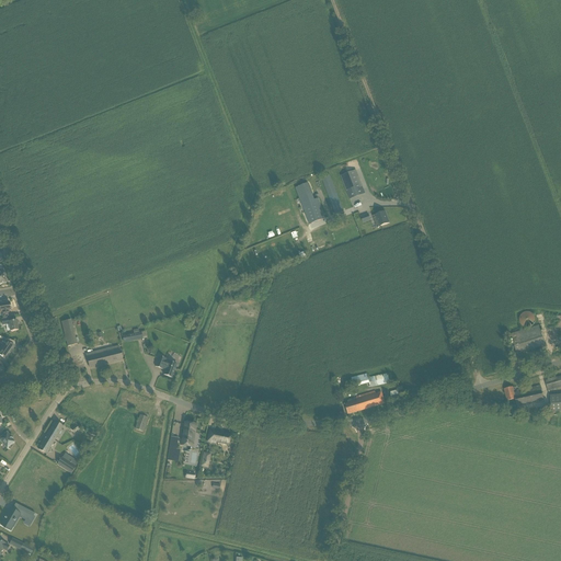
[(356,170),(341,176),(348,194),(363,189),(356,170)]
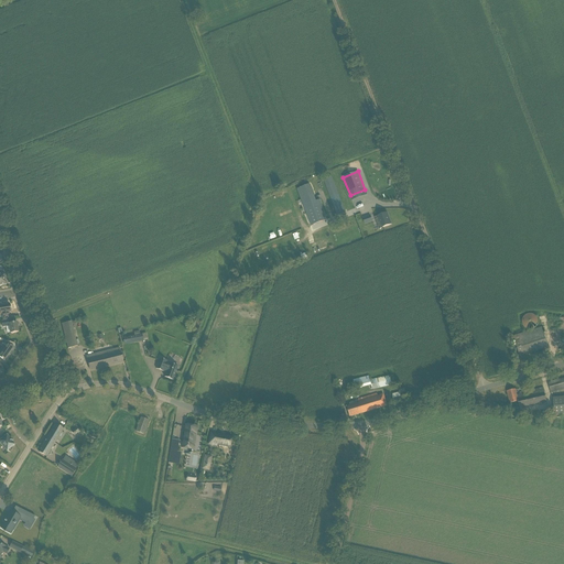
[(310,184),(296,190),(306,214),(308,218),(311,224),(311,226),(327,219),(320,199),(316,201),(310,184)]
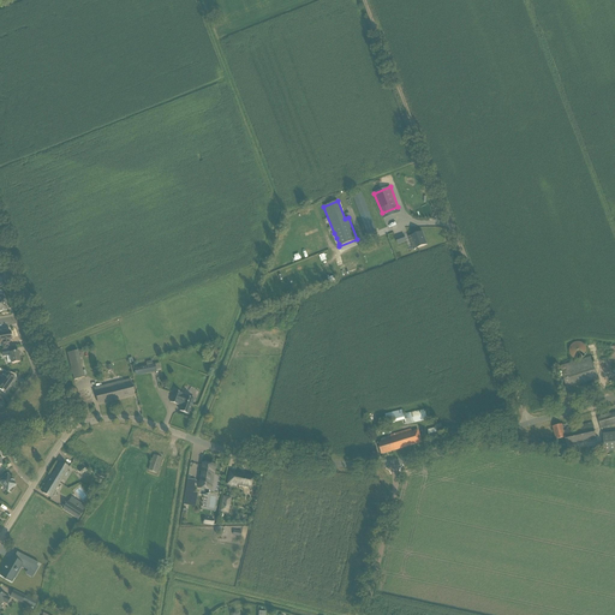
[(410,237),(415,250),(427,245),(422,232),(410,237)]
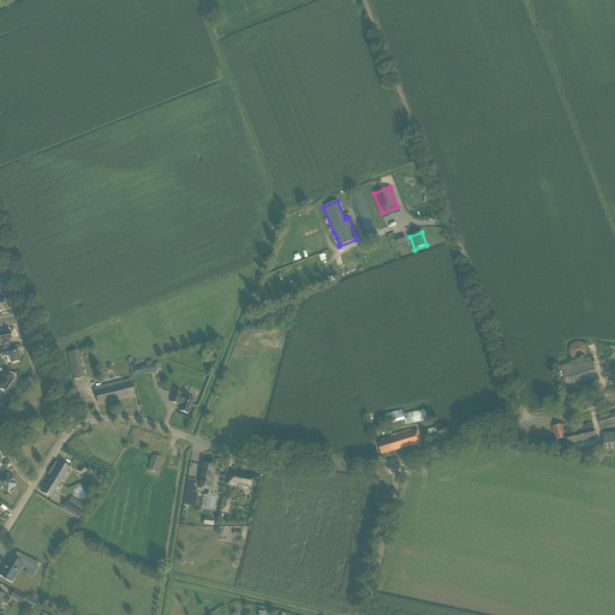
[(3,342),(4,348),(11,347),(10,341),(12,340),(11,332),(5,333),(5,332),(1,333),(0,333),(0,338),(1,342),(3,342)]
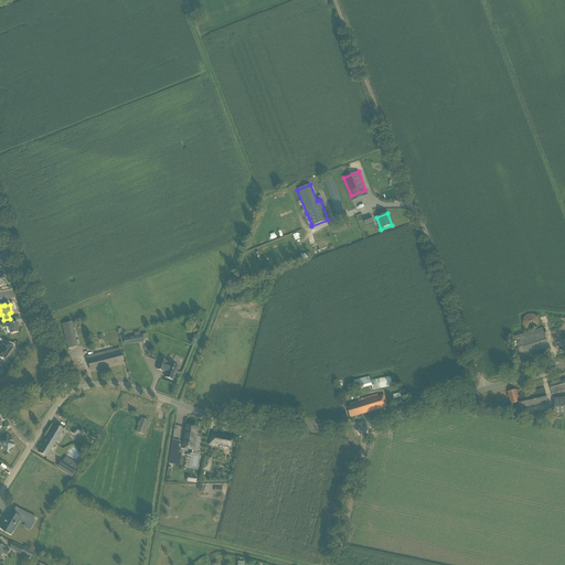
[(530,330),(531,330),(533,330),(535,329),(537,327),(539,326),(539,323),(539,321),(539,319),(537,317),(535,316),(534,315),(532,315),(530,315),(529,315),(526,316),(525,318),(524,319),(523,321),(523,323),(523,326),(525,328),(528,330),(530,330)]
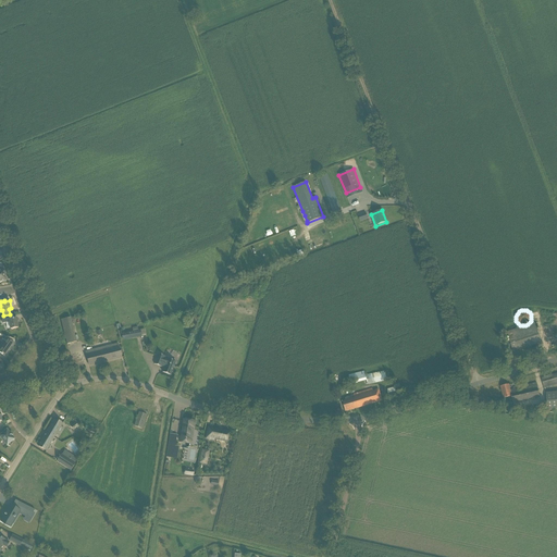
[(9,322),(10,330),(19,329),(16,319),(14,319),(13,316),(1,318),(2,323),(7,323),(9,322)]
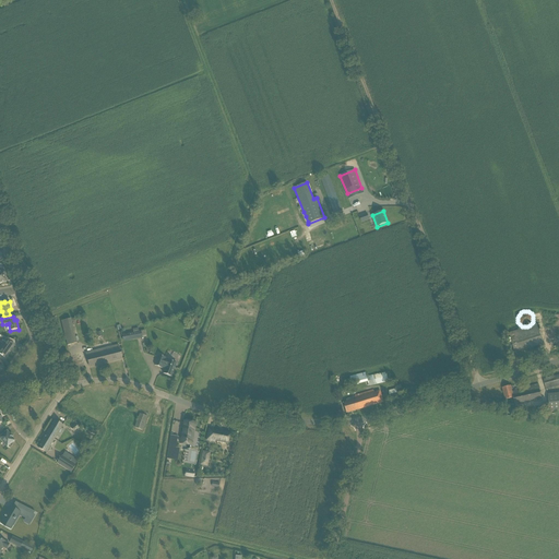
[(61,321),(68,345),(76,343),(71,319),(61,321)]
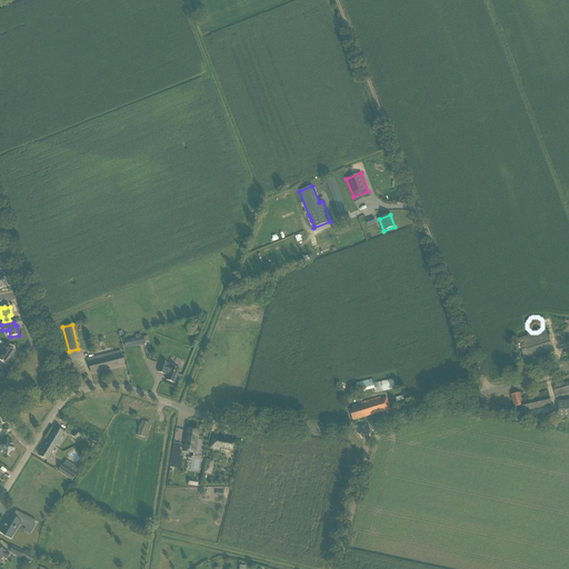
[(518,339),(523,359),(552,350),(547,330),(523,338),(518,339)]
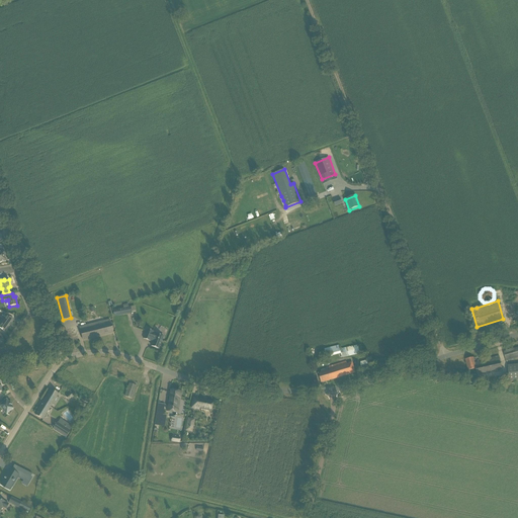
[(118,310),(119,316),(132,314),(131,308),(118,310)]
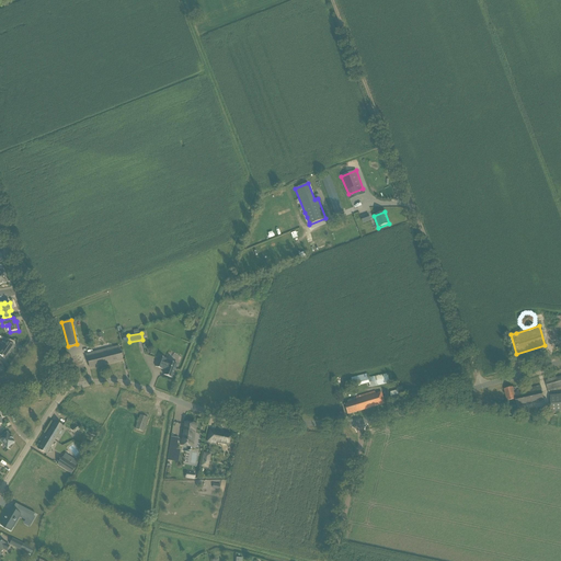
[(2,357),(6,359),(11,353),(11,354),(12,351),(14,347),(11,345),(14,342),(7,339),(7,340),(4,339),(2,342),(4,343),(7,345),(0,353),(0,355),(1,357),(2,358),(2,357)]
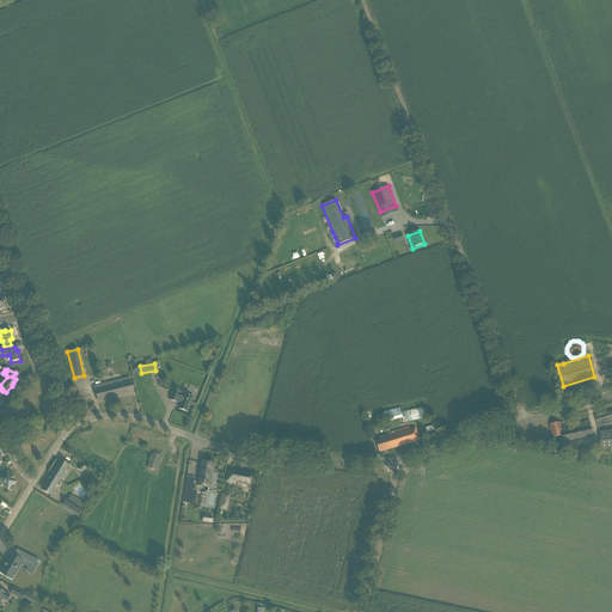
[(95,386),(98,402),(134,393),(132,387),(129,378),(122,379),(123,384),(117,385),(116,381),(95,386)]
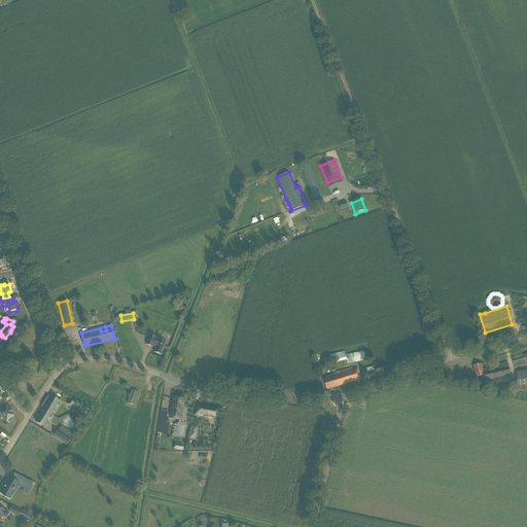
[(127,326),(124,335),(135,340),(139,330),(127,326)]
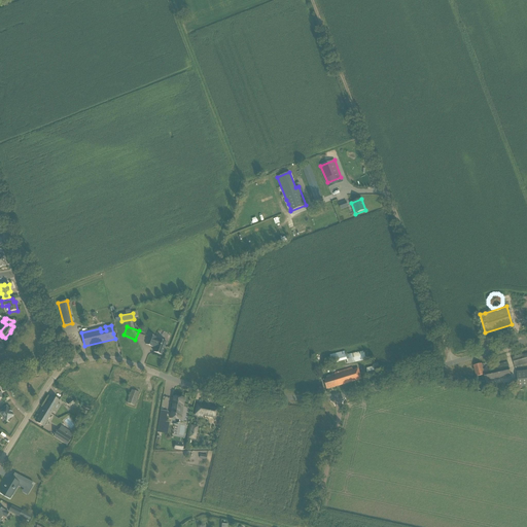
[(153,352),(162,355),(166,343),(155,339),(156,338),(149,335),(146,345),(152,347),(153,345),(156,346),(153,352)]
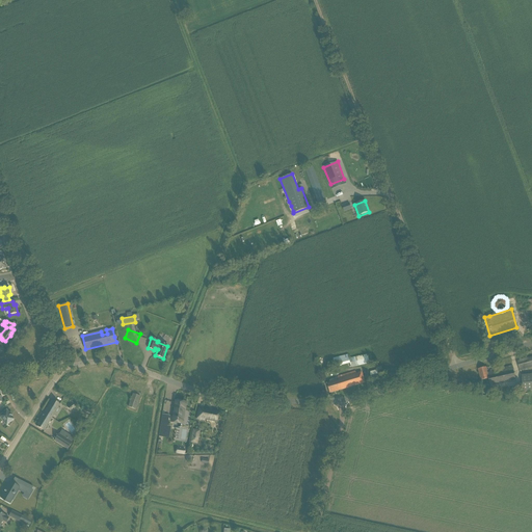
[(350,364),(350,368),(369,363),(369,362),(372,361),(371,355),(368,356),(367,354),(349,360),(348,354),(337,357),(337,360),(334,361),(335,367),(350,364)]
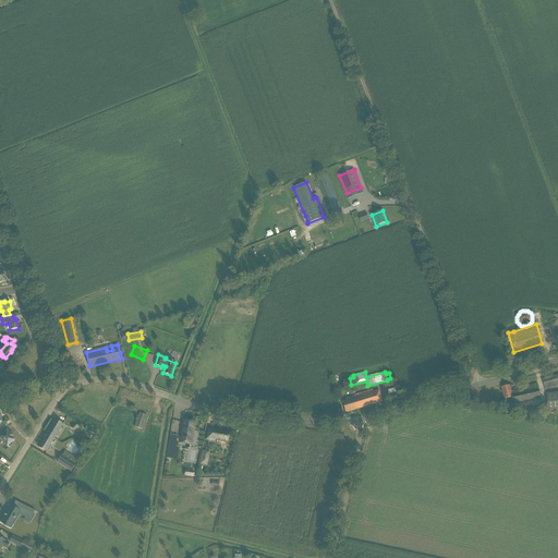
[(557,374),(542,379),(545,389),(557,385),(557,374)]
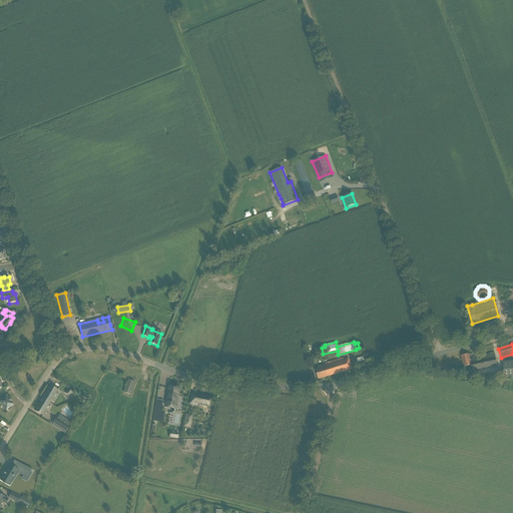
[(469,355),(461,357),(464,367),(471,366),(472,371),(478,370),(497,365),(494,353),(473,358),(473,360),(470,361),(469,355)]
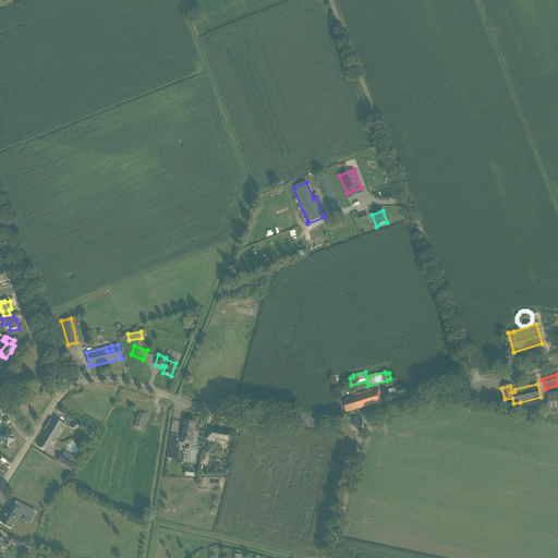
[(343,402),(346,412),(383,401),(379,390),(374,392),(373,389),(354,396),(354,397),(346,399),(347,401),(343,402)]
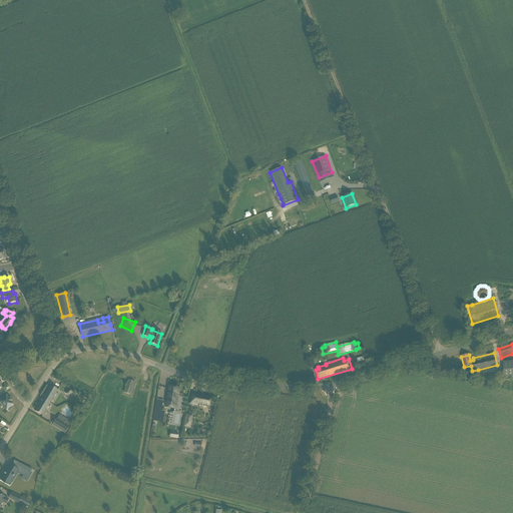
[(512,361),(503,362),(505,378),(512,377),(512,361)]
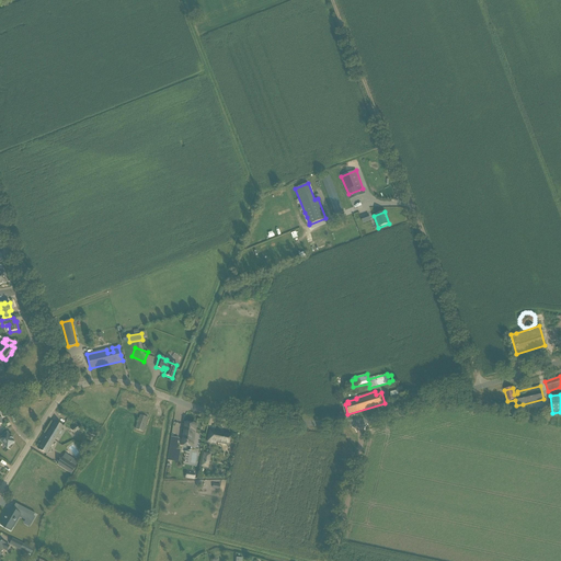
[(135,430),(142,432),(148,419),(140,415),(135,430)]
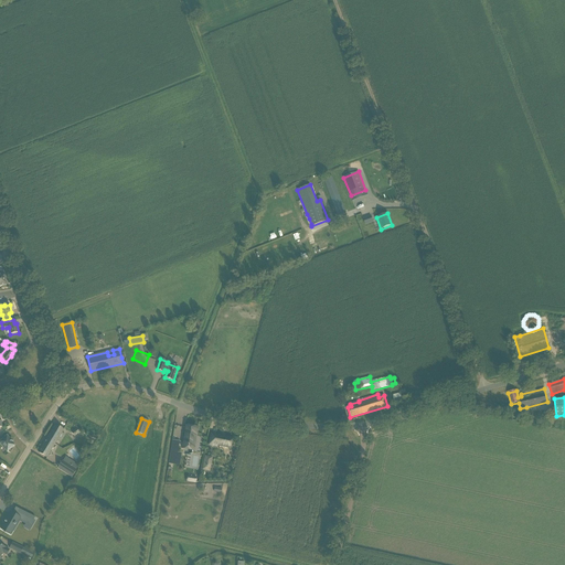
[(55,425),(39,452),(46,457),(63,430),(55,425)]
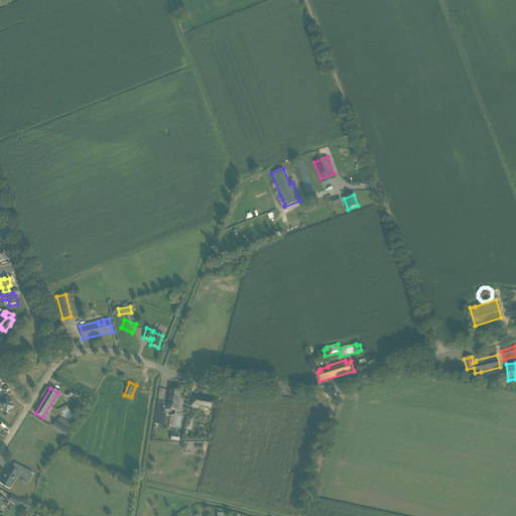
[(170,388),(166,410),(177,412),(180,390),(170,388)]
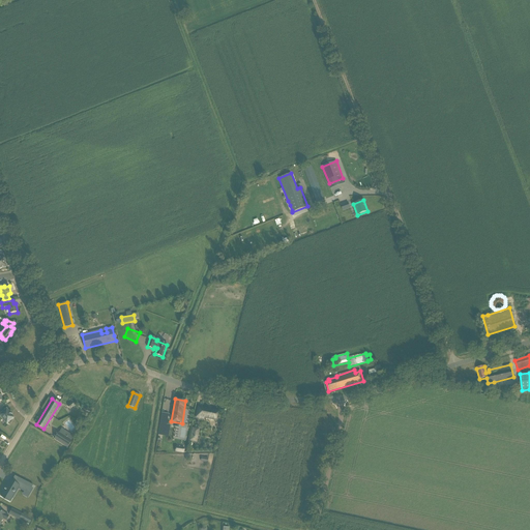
[(198,407),(196,417),(204,419),(204,418),(216,421),(218,411),(198,407)]
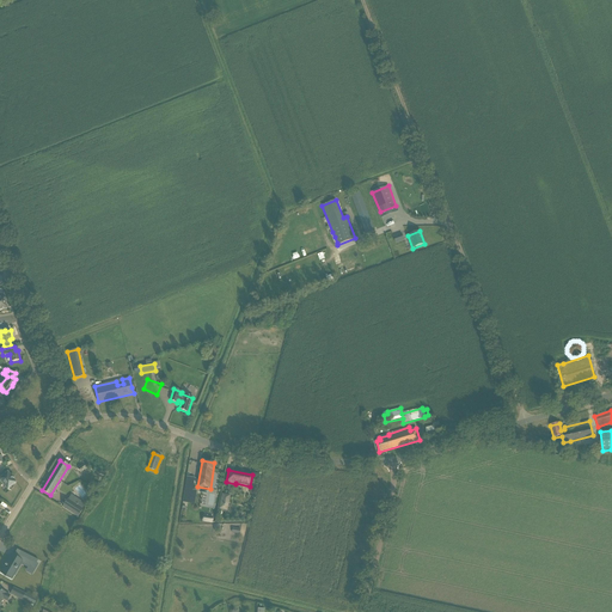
[(8,489),(11,491),(14,487),(13,485),(16,483),(13,479),(14,478),(12,476),(11,477),(7,472),(6,475),(2,471),(0,472),(0,478),(0,481),(7,490),(8,489)]
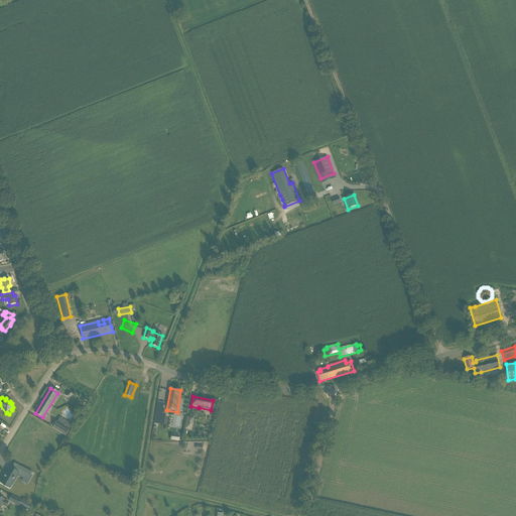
[(153,423),(164,424),(166,413),(162,412),(164,402),(157,401),(153,423)]
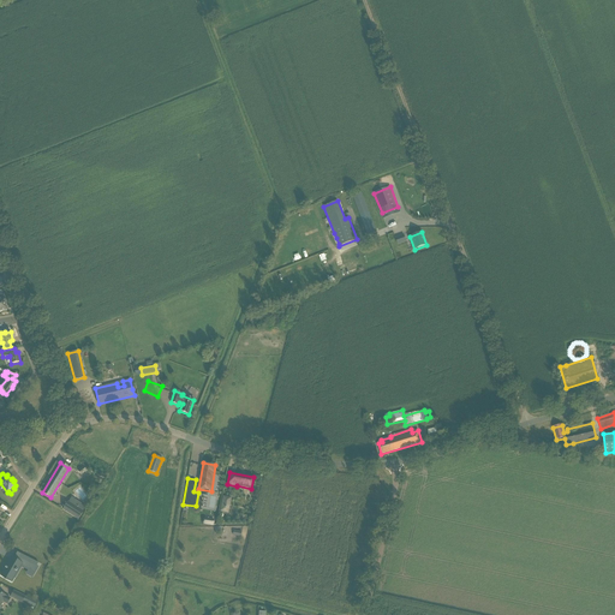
[(231,499),(224,496),(220,512),(228,513),(231,499)]
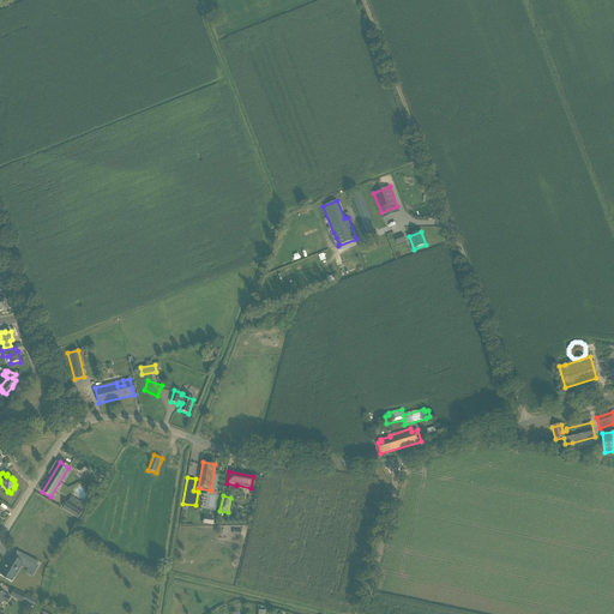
[(68,500),(62,509),(78,519),(84,511),(83,510),(73,504),(76,500),(71,497),(68,500)]
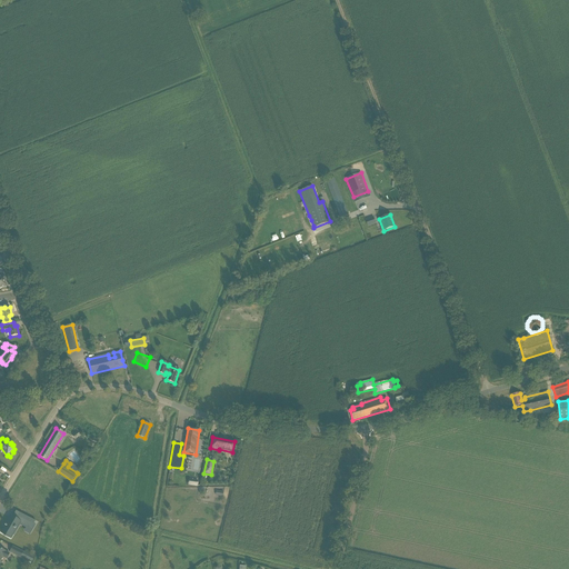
[(5,526),(1,532),(10,538),(13,533),(11,532),(13,529),(15,529),(16,528),(15,527),(19,521),(31,528),(33,523),(36,521),(19,512),(19,513),(16,519),(12,517),(11,516),(6,525),(5,526)]
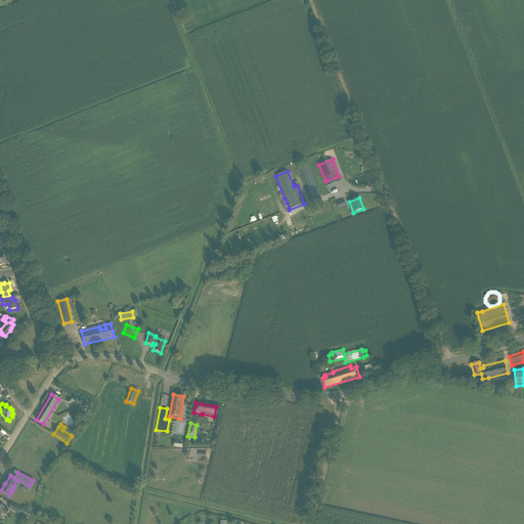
[(8,509),(18,514),(22,509),(11,504),(8,509)]
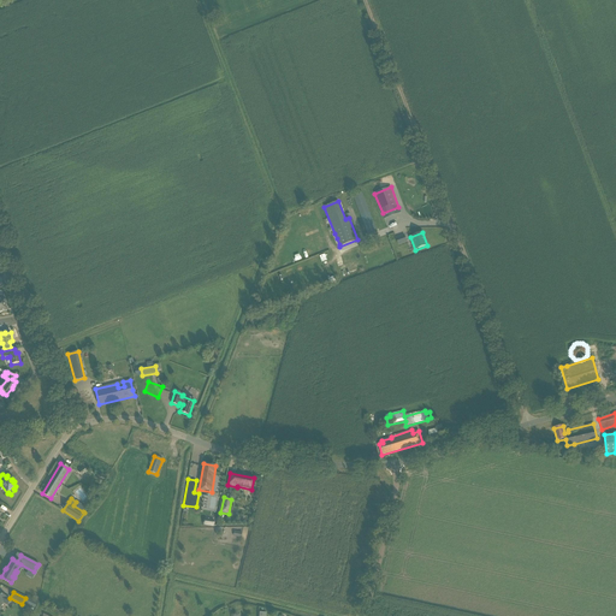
[(0,593),(0,608),(3,604),(7,605),(9,603),(10,599),(6,598),(6,597),(0,593)]
